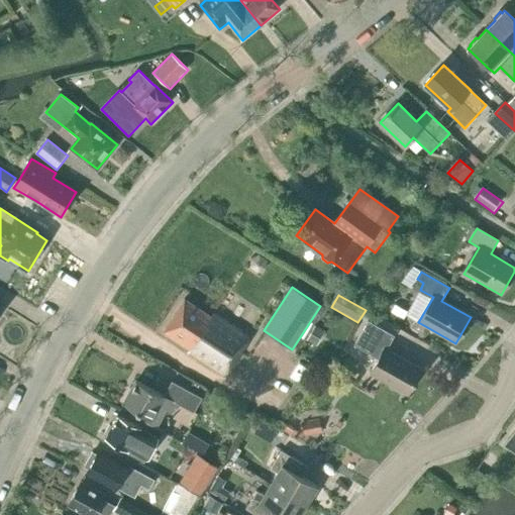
[(211,318),(185,300),(164,332),(191,349),(189,352),(225,377),(250,338),(214,314),(211,318)]
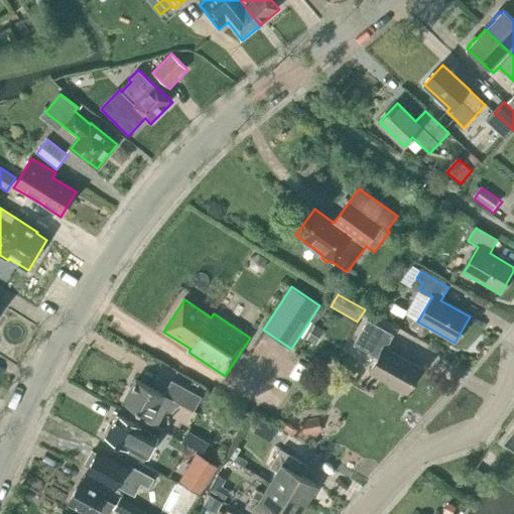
[(426,327),(417,322),(414,319),(409,328),(422,335),(426,327)]
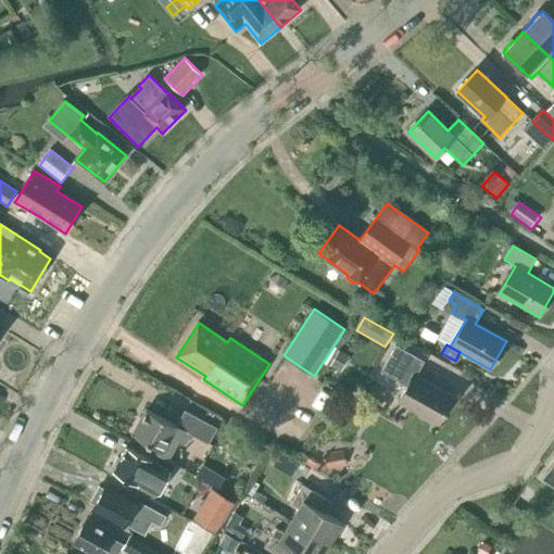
[(439,425),(453,398),(416,377),(425,362),(397,347),(381,373),(407,387),(399,402),(439,425)]
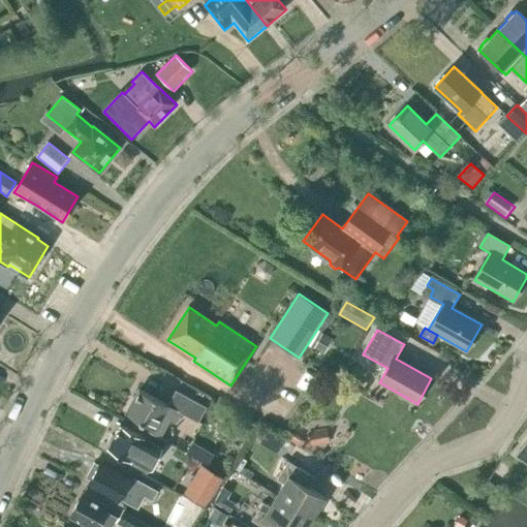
[(324,353),(333,339),(322,334),(314,348),(324,353)]
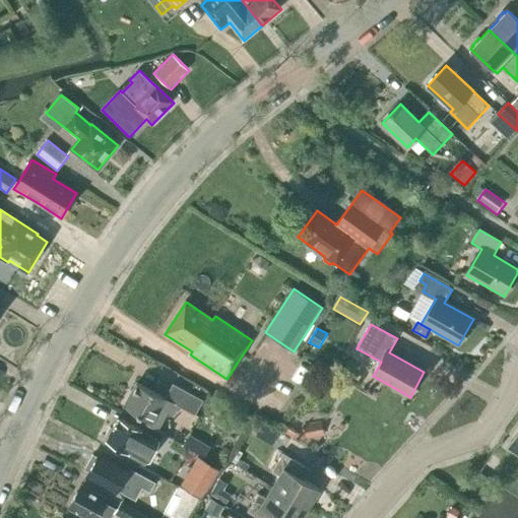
[(166,399),(137,384),(124,407),(144,418),(142,423),(157,431),(167,413),(173,417),(178,406),(195,416),(203,402),(173,385),(166,399)]
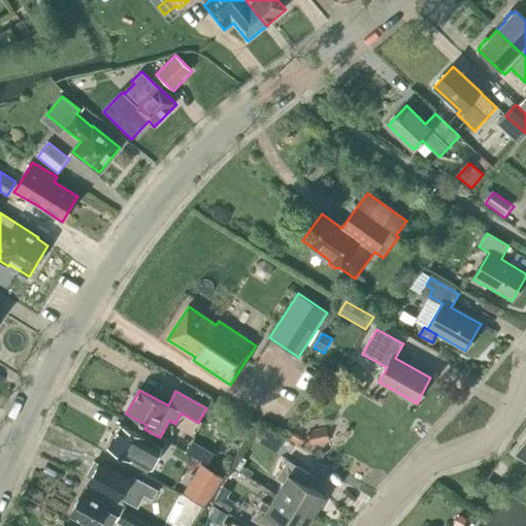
[(247,436),(247,423),(236,423),(236,435),(247,436)]
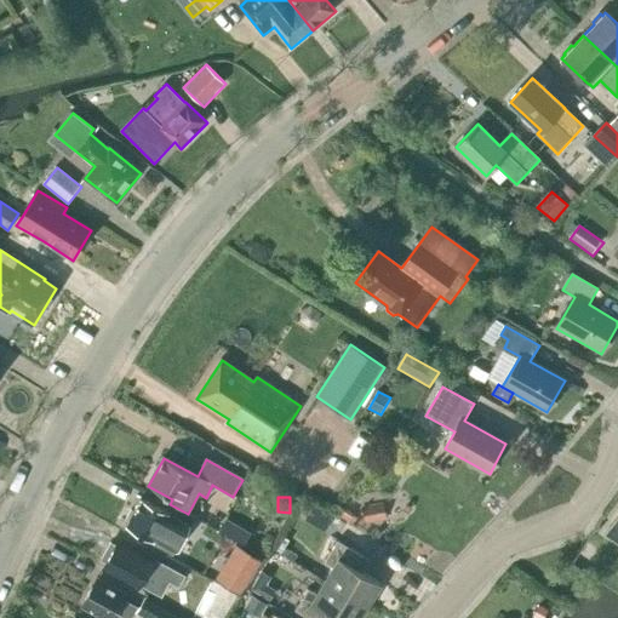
[(129,522),(126,527),(153,541),(152,543),(173,555),(189,526),(172,516),(142,499),(135,513),(132,511),(126,521),(129,522)]
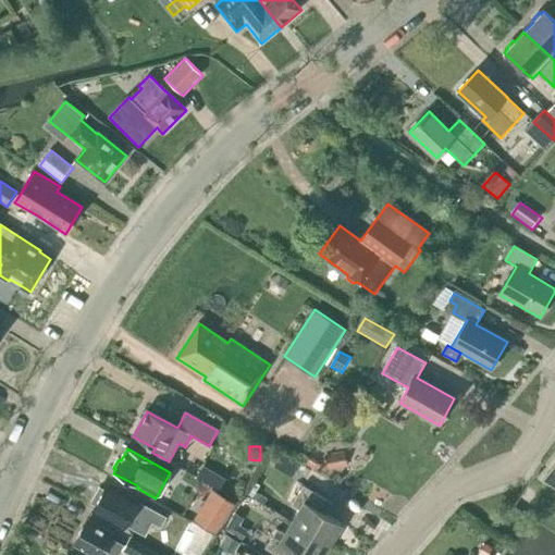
[(305,467),(310,457),(301,452),(296,461),(305,467)]
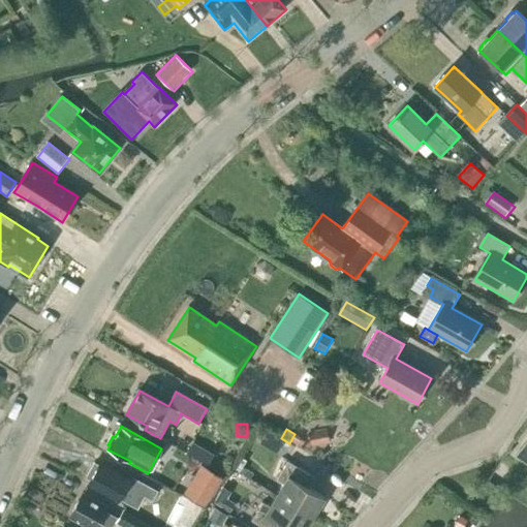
[(310,433),(313,447),(331,444),(328,430),(310,433)]
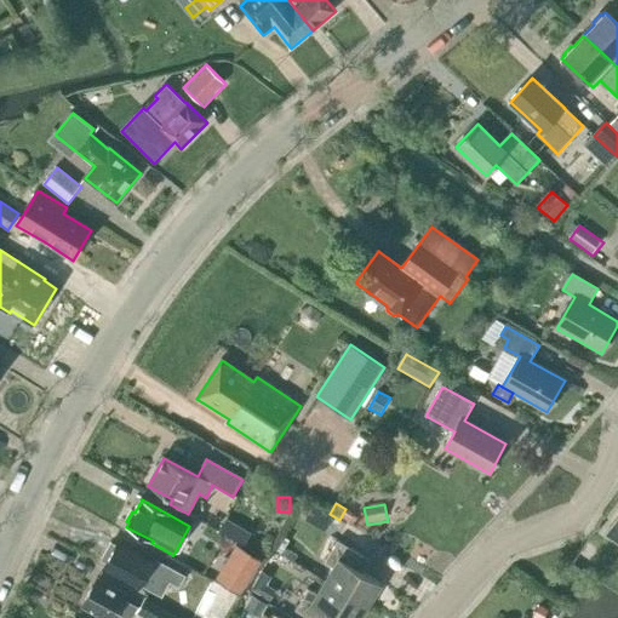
[(229,518),(225,528),(250,537),(253,526),(229,518)]
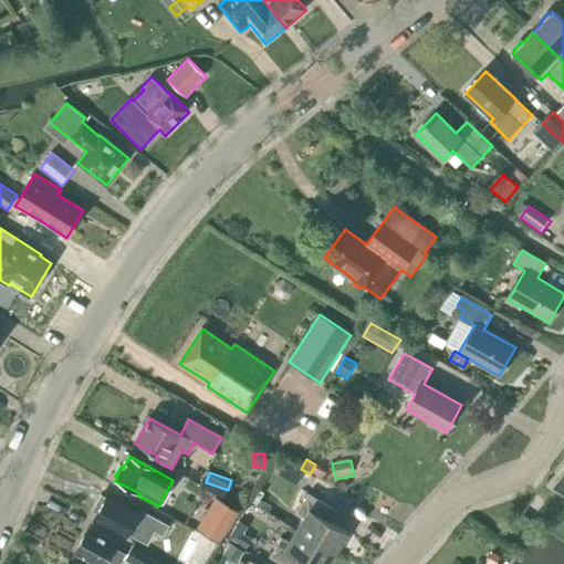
[(333,502),(340,491),(317,479),(312,489),(333,502)]
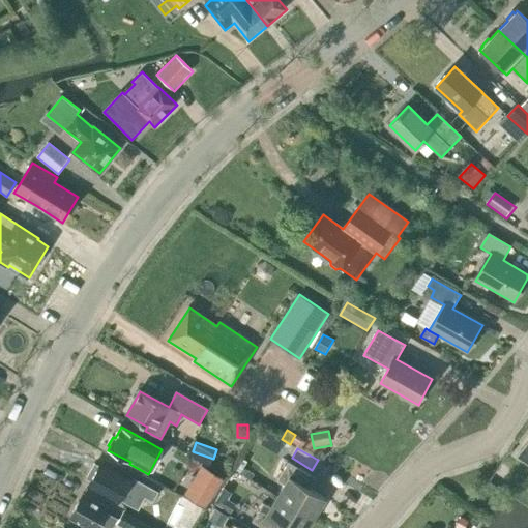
[(277,497),(314,519),(325,499),(303,487),(311,475),(289,463),(277,480),(285,486),(277,497)]
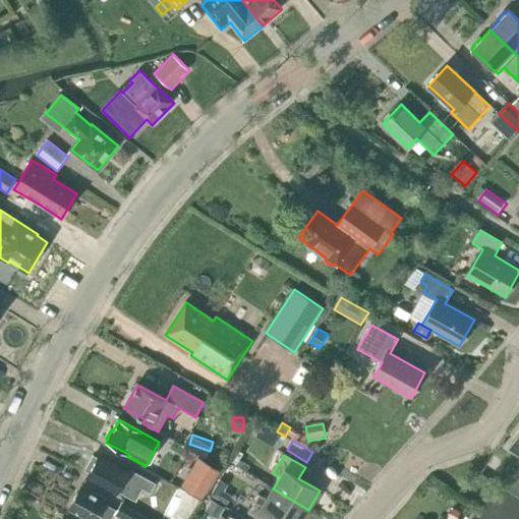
[(94,457),(85,471),(90,473),(88,475),(118,493),(118,492),(130,498),(137,485),(142,487),(151,493),(156,483),(130,470),(116,462),(114,465),(99,456),(97,459),(94,457)]
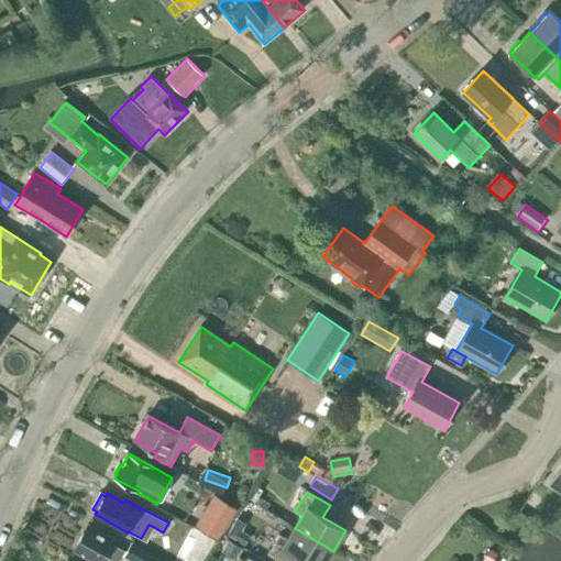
[(216,537),(233,509),(213,496),(196,525),(216,537)]
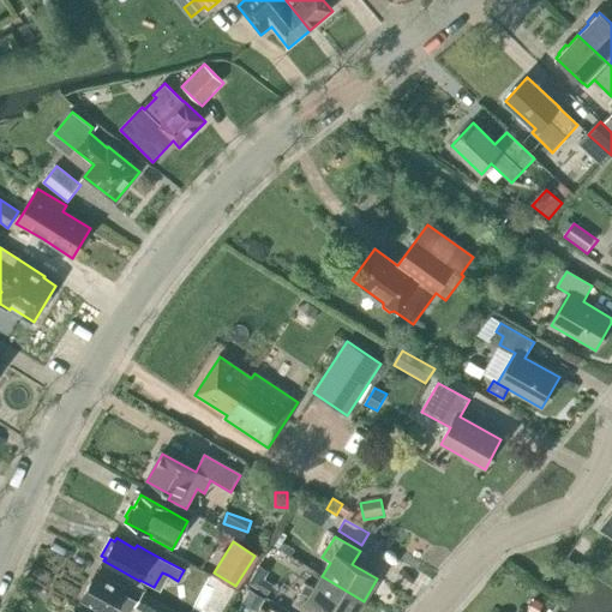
[(259,564),(249,585),(247,585),(265,594),(270,583),(263,580),(268,569),(259,564)]
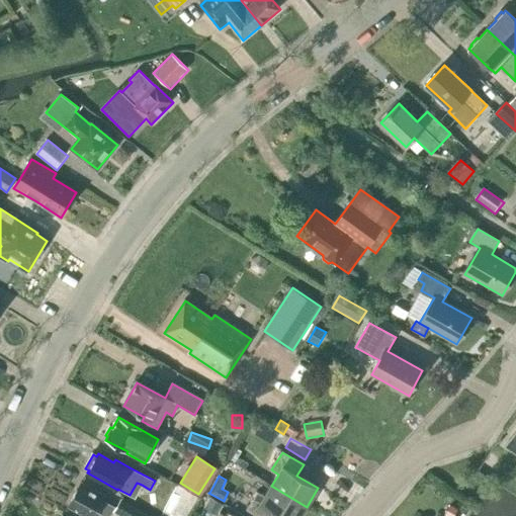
[(110,515),(115,508),(104,502),(106,498),(81,484),(69,507),(85,515),(95,515),(97,513),(101,515),(110,515)]
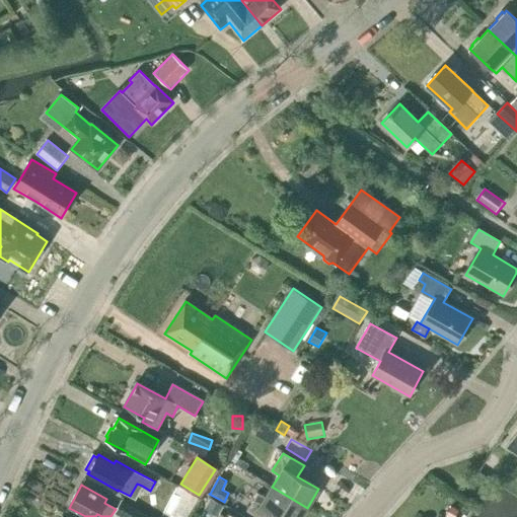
[(301,516),(307,508),(272,487),(266,498),(257,494),(247,511),(256,516),(273,516),(275,514),(279,516),(301,516)]
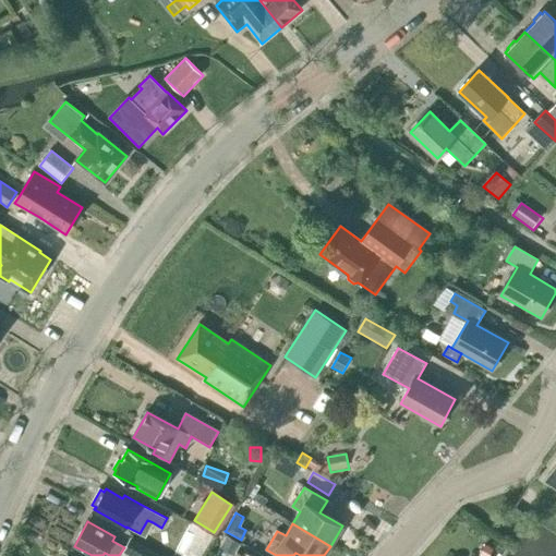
[(186,536),(180,553),(186,555),(202,555),(206,544),(186,536)]
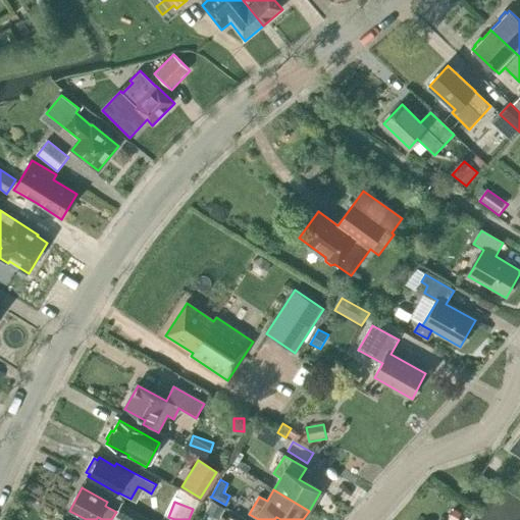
[(219,519),(225,509),(212,502),(206,512),(219,519)]
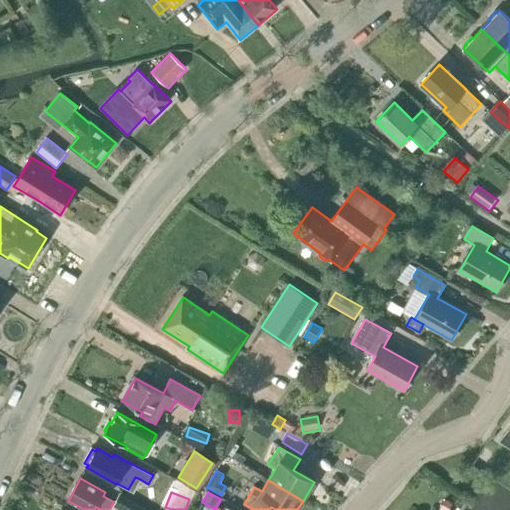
[(148,509),(127,497),(120,509),(148,509)]
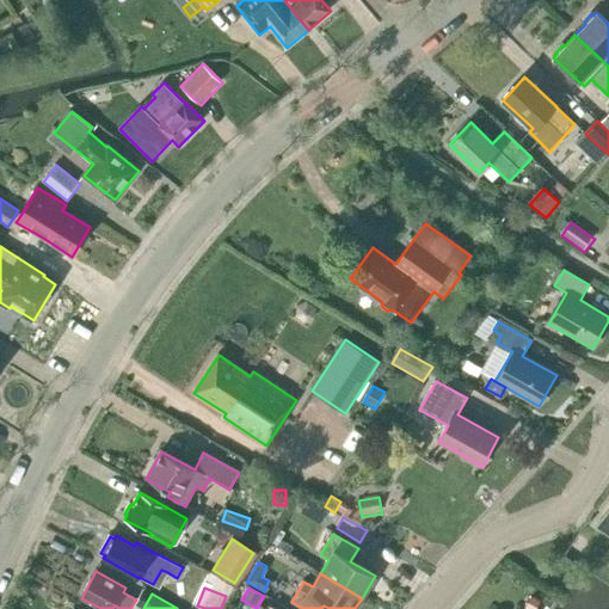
[(535,608),(540,601),(531,596),(524,608),(535,608)]
